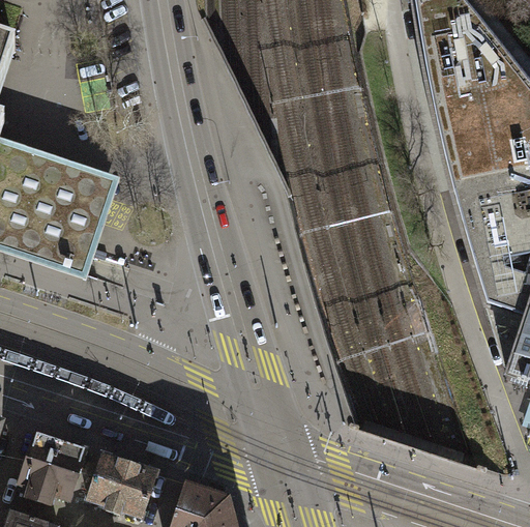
[(0,0),(0,93),(16,48),(0,42),(0,0)]
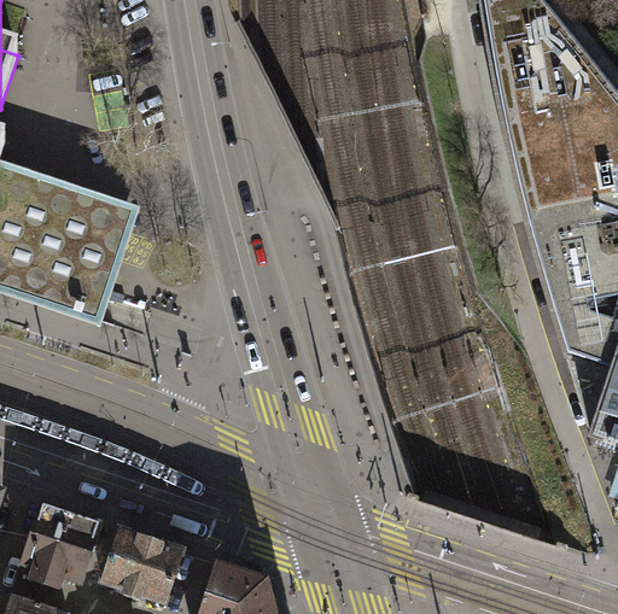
[(617,86),(547,0),(485,0),(484,0),(495,71),(506,126),(529,222),(551,299),(567,352),(569,352),(590,422),(596,425),(593,436),(617,443),(617,86)]
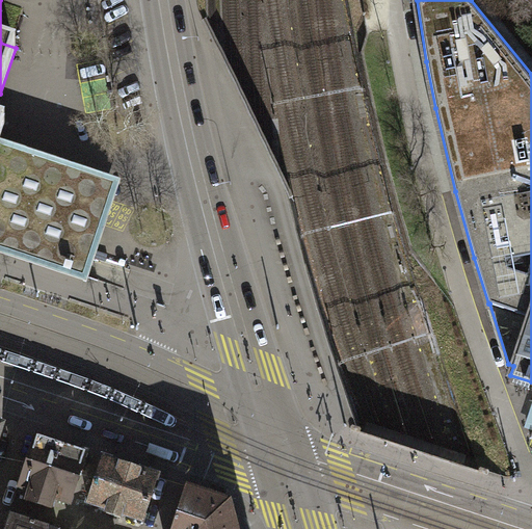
[(0,243),(85,274),(84,280),(87,281),(120,181),(0,146),(0,243)]
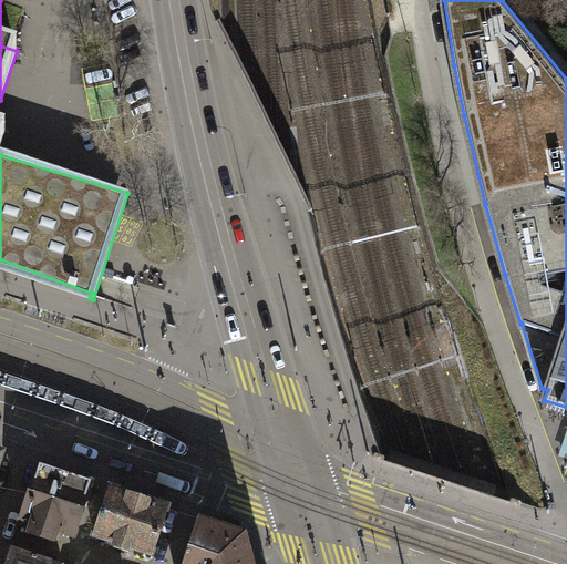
[(0,267),(90,298),(91,293),(0,259),(0,267)]
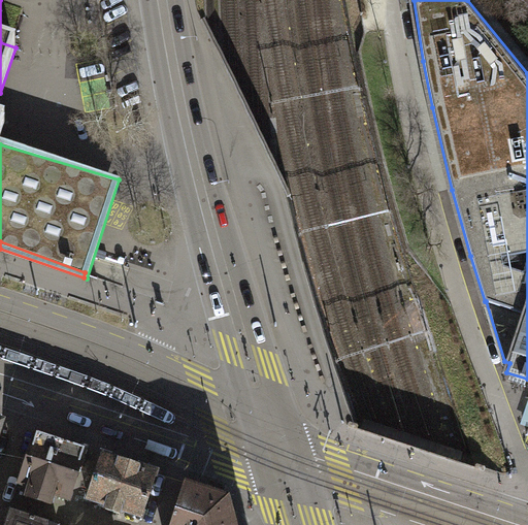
[(86,446),(36,429),(20,481),(30,484),(27,494),(50,501),(54,491),(69,496),(86,446)]
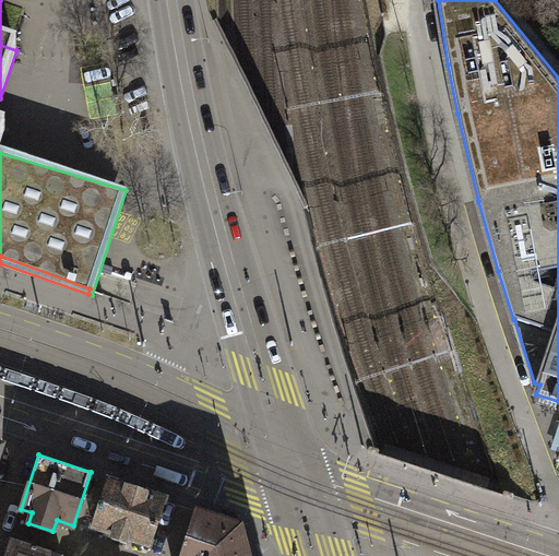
[(166,496),(109,477),(93,525),(114,532),(111,536),(127,542),(129,536),(151,544),(166,496)]
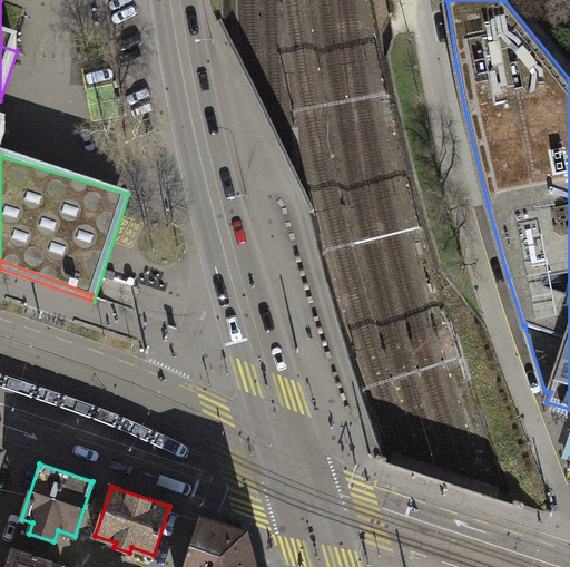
[(256,566),(247,533),(241,530),(244,522),(227,516),(224,525),(199,517),(183,566),(256,566)]
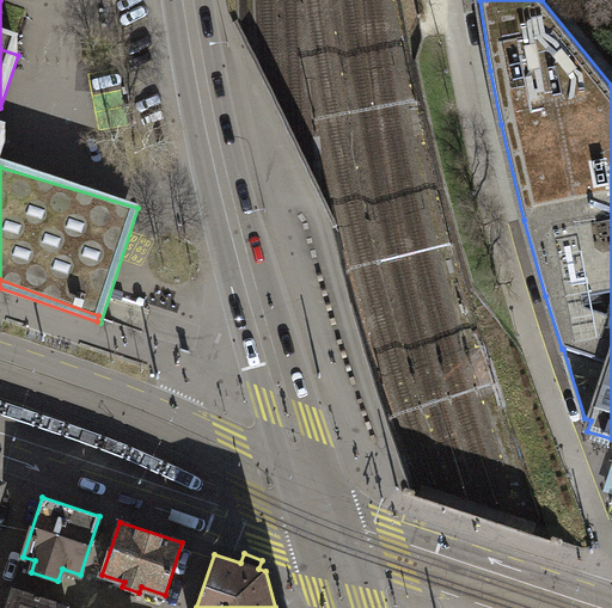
[(124,582),(102,575),(92,605),(103,607),(159,607),(165,595),(141,587),(139,593),(122,587),(124,582)]
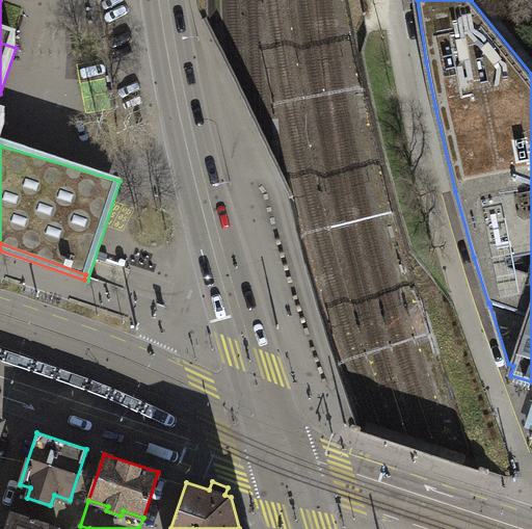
[(59,528),(60,527),(11,511),(5,528),(59,528)]
